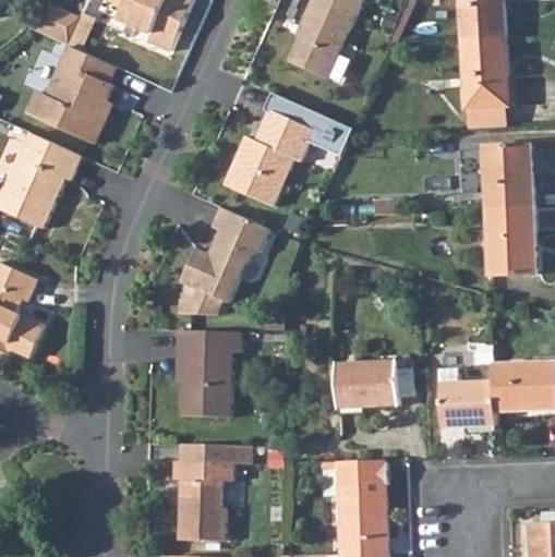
[(118,0),(123,2),(118,13),(152,28),(149,34),(172,46),(192,0),(118,0)]
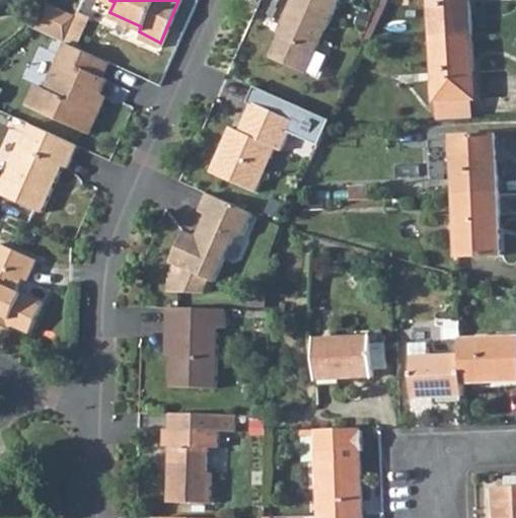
[(292,0),(279,30),(281,32),(269,60),(304,76),(338,0),(292,0)]
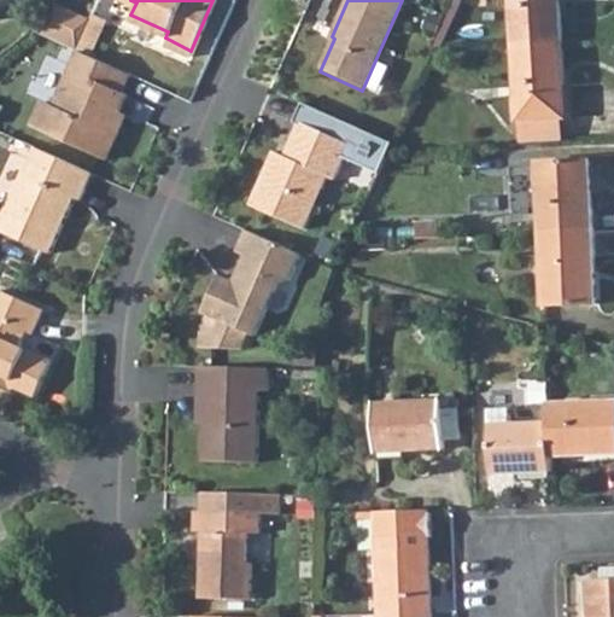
[(507,0),(508,45),(557,41),(555,0),(550,0),(507,0)]
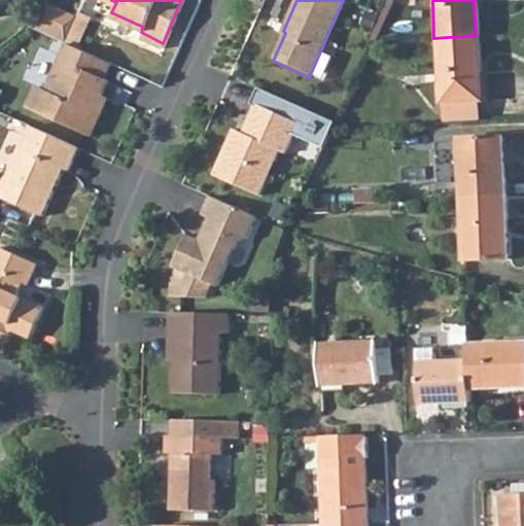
[(36,28),(65,39),(76,13),(47,1),(36,28)]
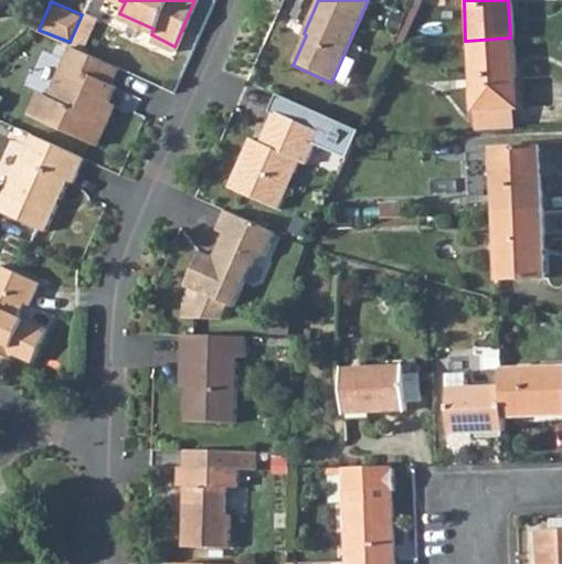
[(465,41),(469,109),(472,109),(509,108),(508,77),(512,77),(510,38),(465,41)]
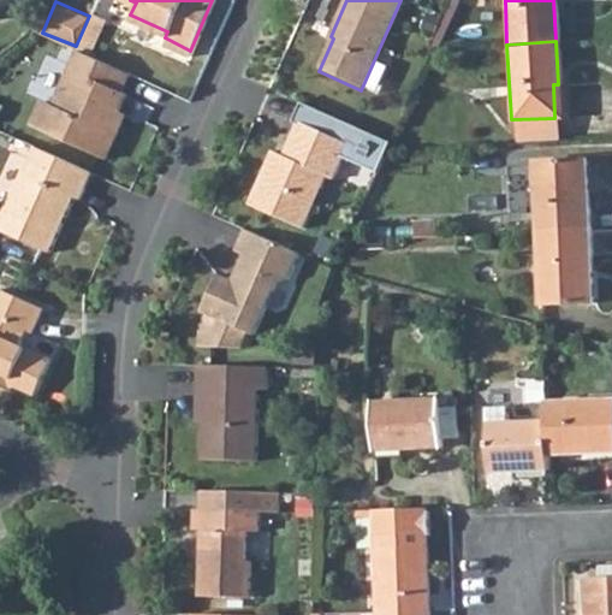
[(78,47),(54,102),(42,96),(31,124),(106,155),(122,119),(116,117),(128,90),(122,88),(129,71),(78,47)]
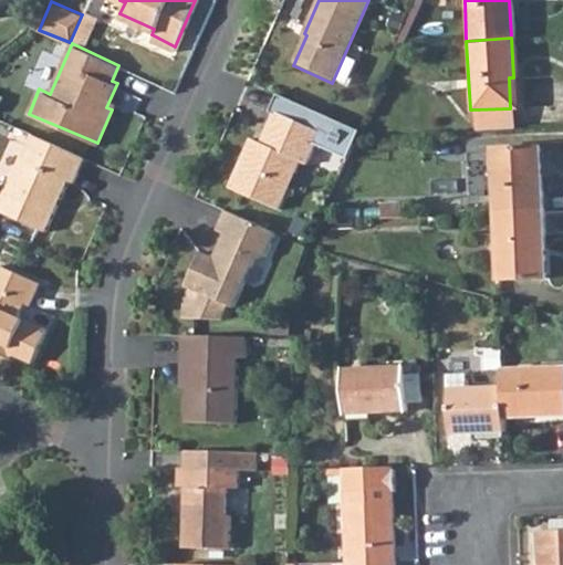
[(356,129),(275,94),(268,112),(272,114),(266,128),(270,138),(266,147),(249,140),(227,190),(274,211),(298,160),(305,164),(314,144),(344,157),(356,129)]
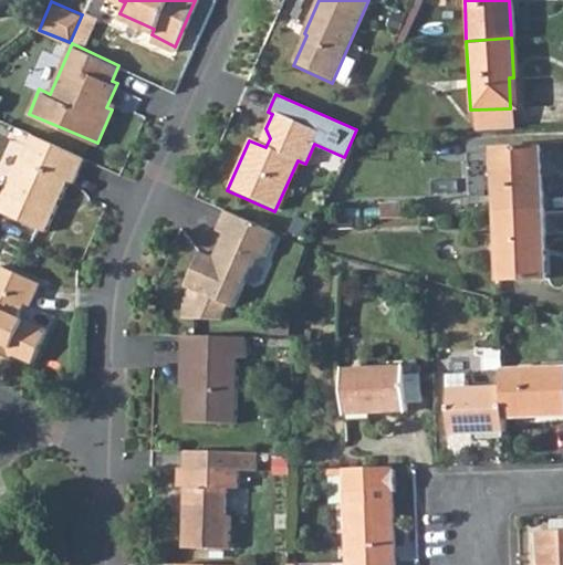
[(510,108),(472,110),(473,129),(511,128),(510,108)]
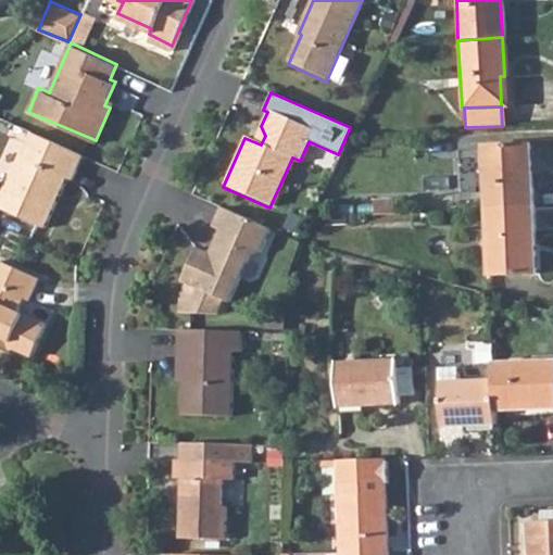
[(30,131),(0,194),(0,206),(41,226),(64,177),(70,179),(82,154),(30,131)]
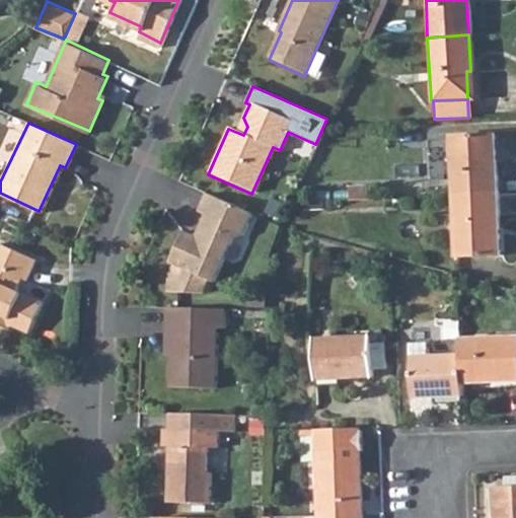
[(449,195),(494,194),(491,133),(446,134),(449,195)]
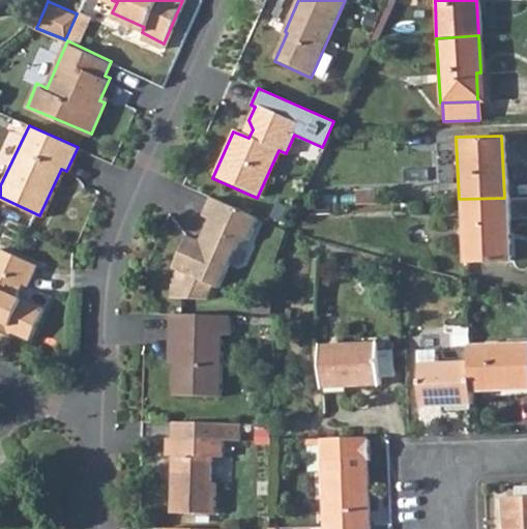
[(207,197),(199,214),(205,217),(195,240),(184,236),(171,267),(176,269),(171,281),(170,296),(206,297),(211,285),(216,288),(236,243),(246,239),(256,217),(207,197)]
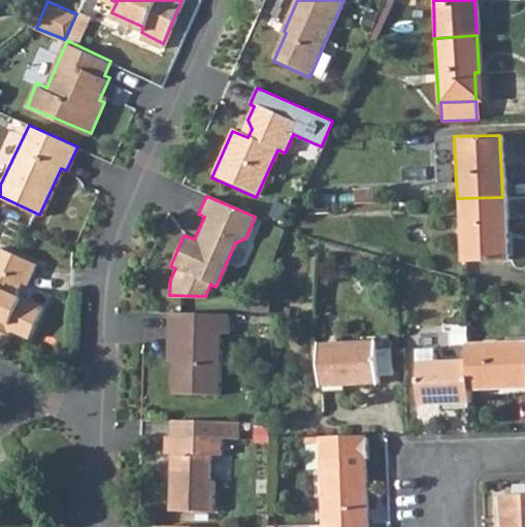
[(457,198),(460,260),(505,259),(502,197),(457,198)]
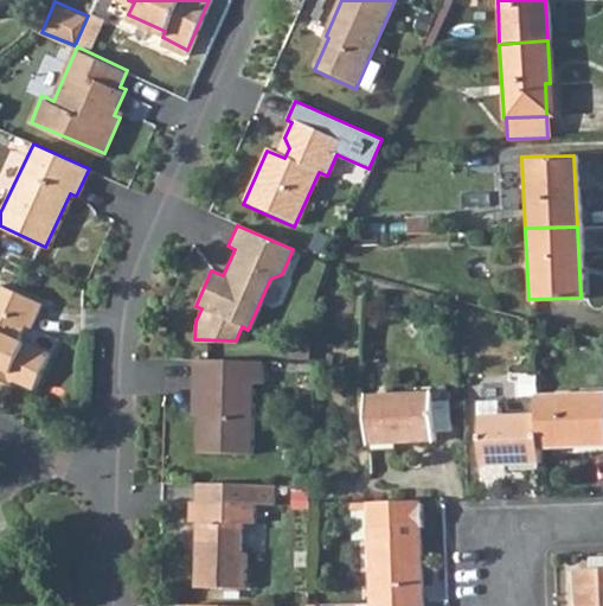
[(344,234),(345,246),(360,244),(360,233),(344,234)]
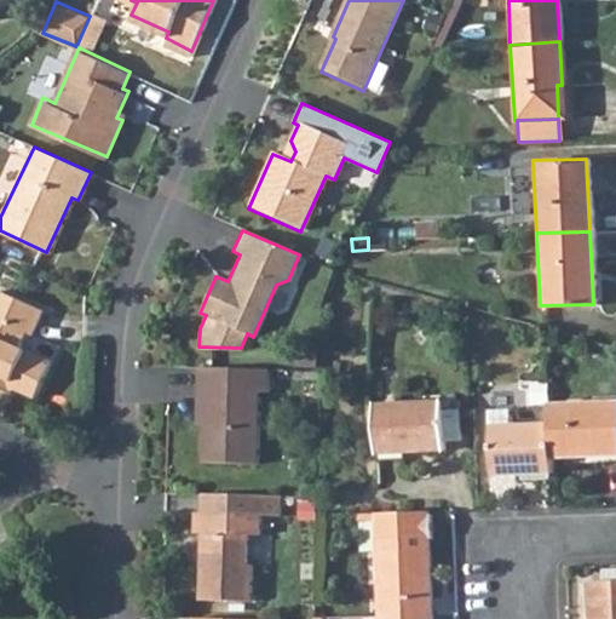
[(0,390),(4,391),(6,387),(30,399),(47,362),(17,348),(23,334),(29,336),(41,311),(0,291),(0,390)]
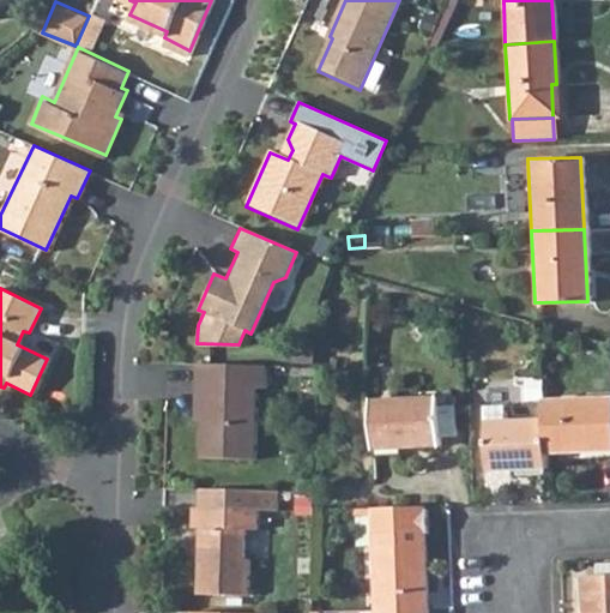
[(192,386),(199,386),(198,422),(197,460),(251,462),(253,389),(263,389),(264,366),(193,364),(192,386)]
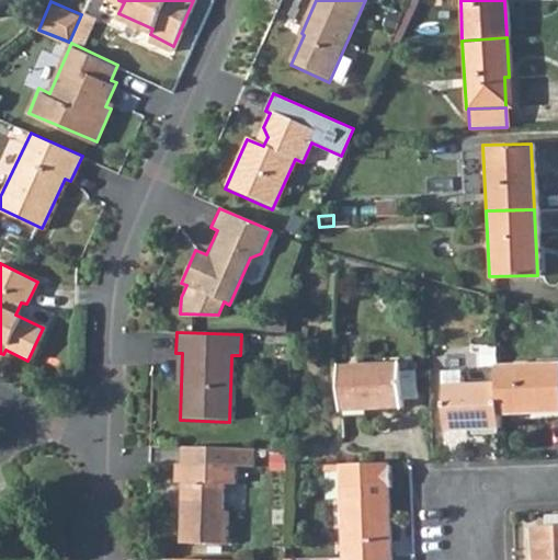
[(338,365),(340,409),(400,408),(398,363),(338,365)]
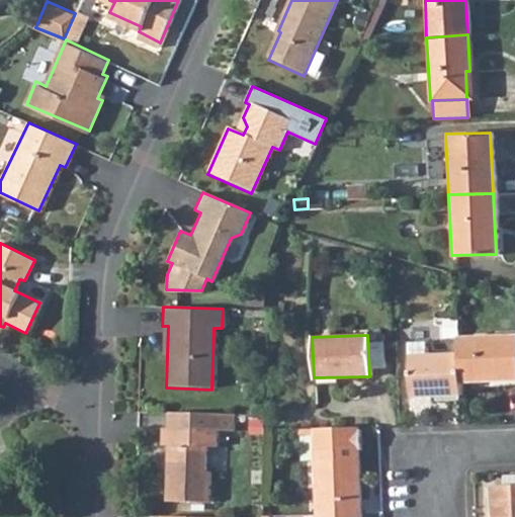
[(514,335),(458,337),(459,355),(460,381),(514,378),(514,335)]
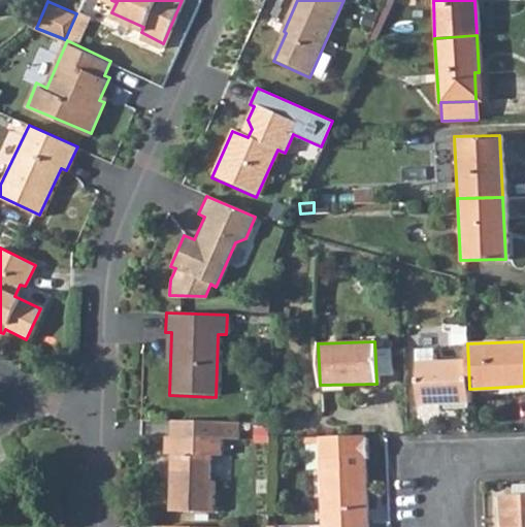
[(468,362),(435,362),(435,349),(417,349),(420,404),(470,402),(469,389),(468,362)]
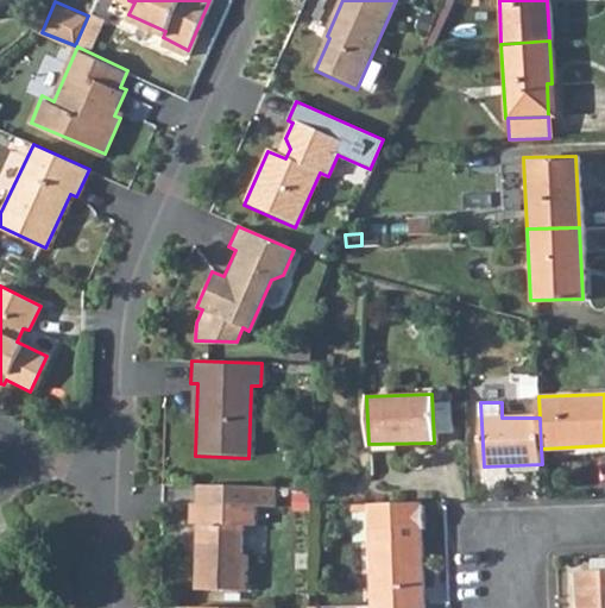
[(195,488),(195,505),(187,505),(186,527),(194,527),(193,562),(193,590),(245,593),(246,557),(240,556),(241,528),(252,530),(253,507),(269,507),(269,489),(195,488)]
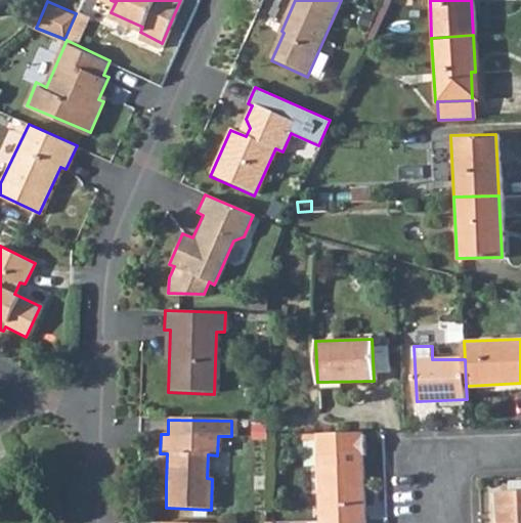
[(319,520),(363,518),(362,450),(317,452),(319,520)]
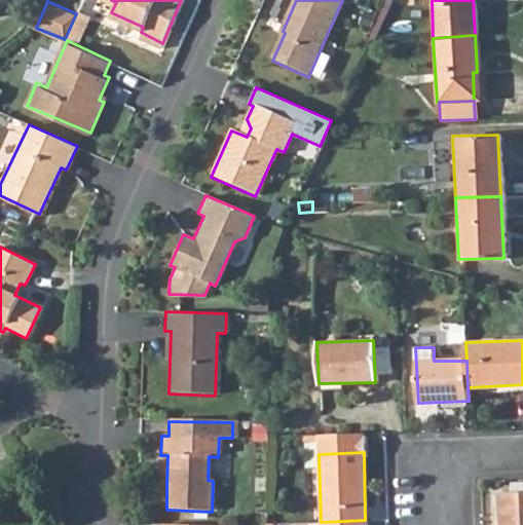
[(499,524),(522,524),(522,491),(499,493),(499,524)]
